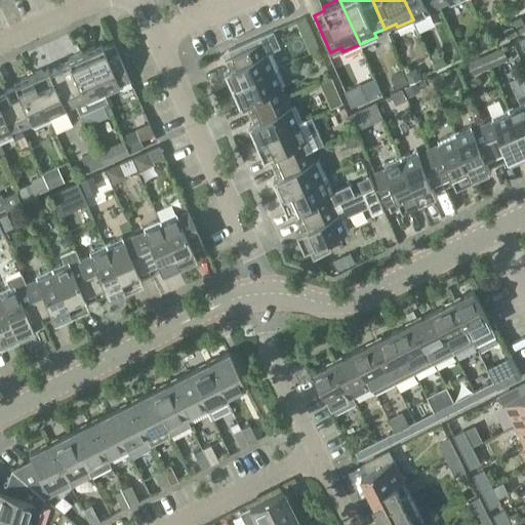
[(439,4),(436,0),(404,0),(413,19),(430,12),(429,9),(439,4)]
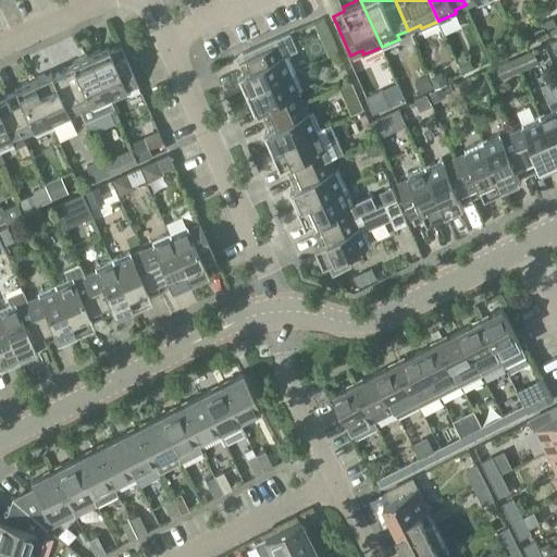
[(556,25),(553,15),(543,19),(549,34),(556,29),(556,25)]
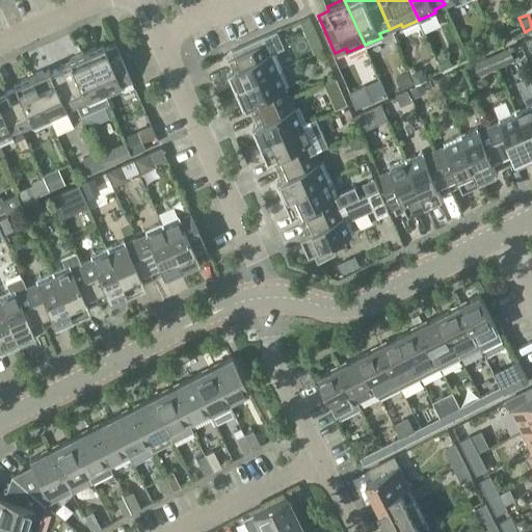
[(309,16),(297,20),(304,36),(316,32),(309,16)]
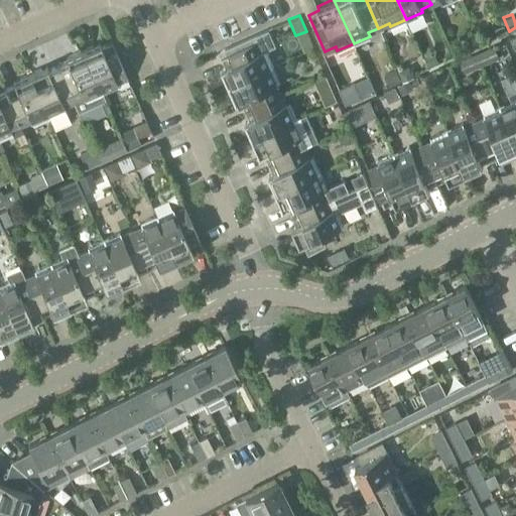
[(503,24),(494,27),(497,36),(506,32),(503,24)]
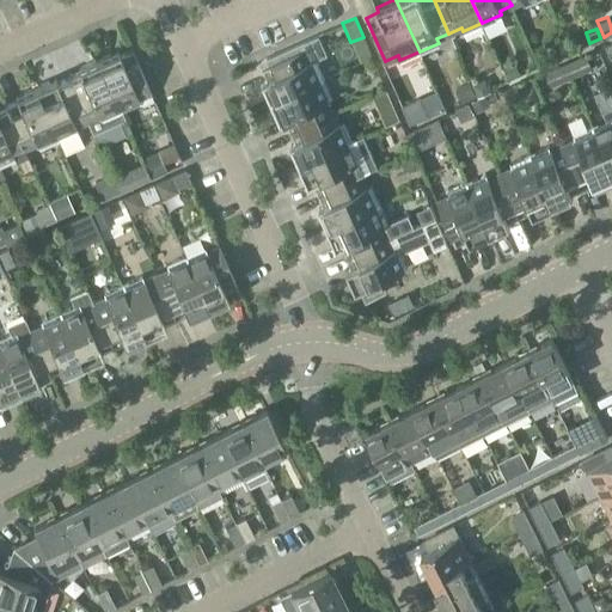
[(271,101),(323,77),(314,59),(325,54),(317,34),(265,56),(268,63),(262,66),(267,78),(262,80),(271,101)]
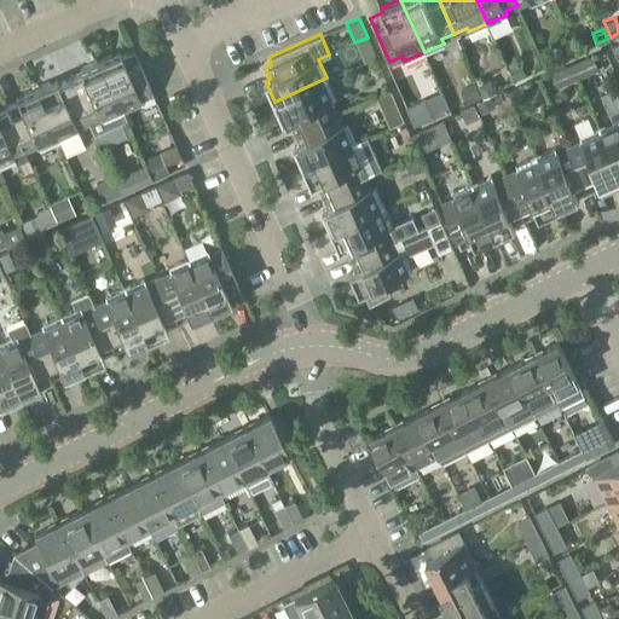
[(571,40),(560,45),(566,57),(576,53),(571,40)]
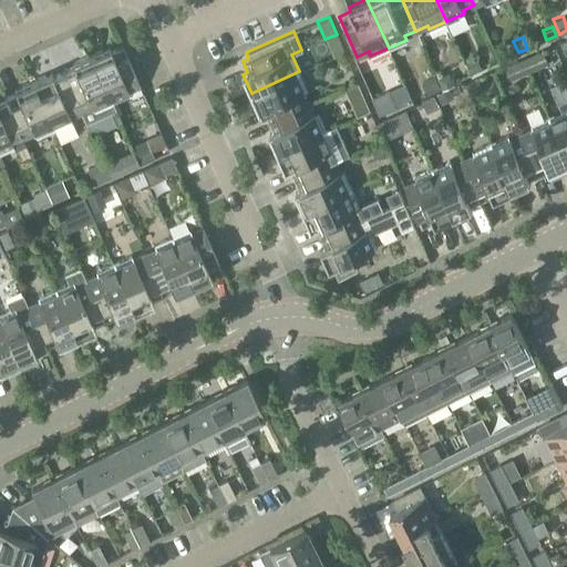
[(107,45),(90,53),(111,102),(129,94),(127,90),(138,85),(121,44),(110,50),(107,45)]
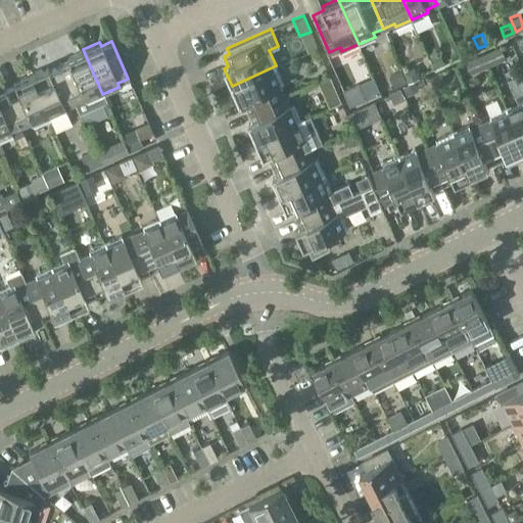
[(482,53),(488,67),(508,58),(502,45),(482,53)]
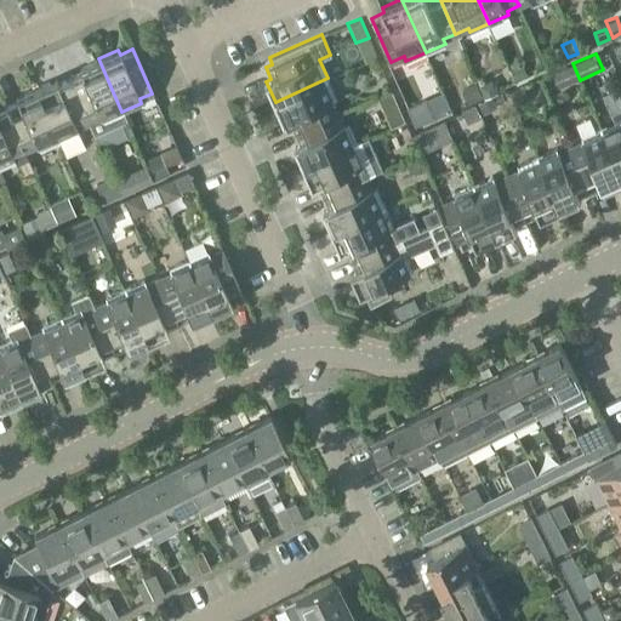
[(80,73),(68,78),(87,121),(95,137),(126,123),(121,112),(98,58),(78,68),(80,73)]
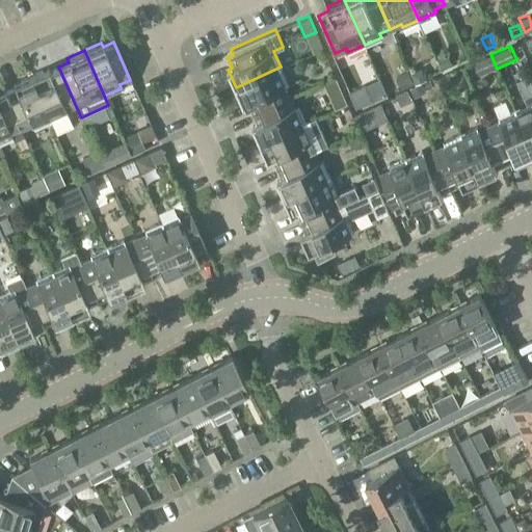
[(447,53),(435,58),(441,70),(452,64),(447,53)]
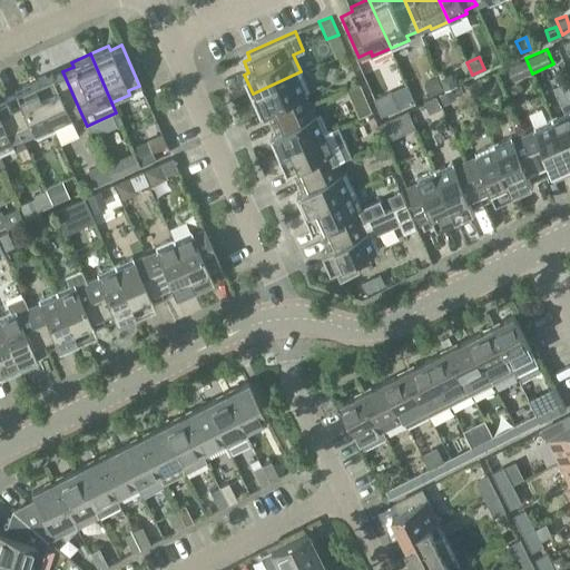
[(532,74),(526,58),(507,67),(513,81),(532,74)]
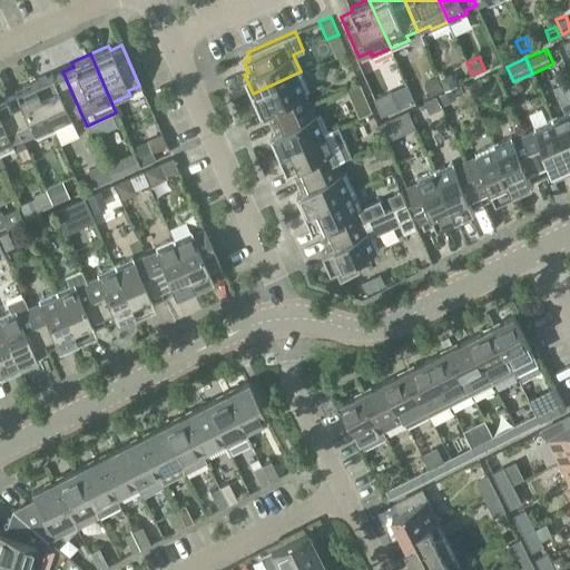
[(50,71),(31,80),(53,128),(71,120),(69,117),(80,111),(62,71),(52,76),(50,71)]
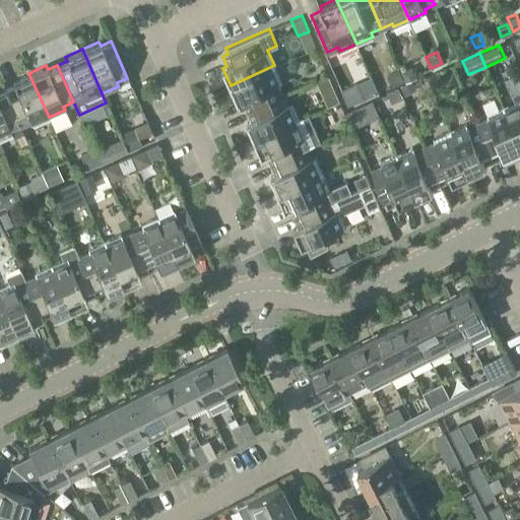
[(274,65),(231,85),(238,102),(242,101),(246,110),(283,93),(278,83),(281,81),(274,65)]
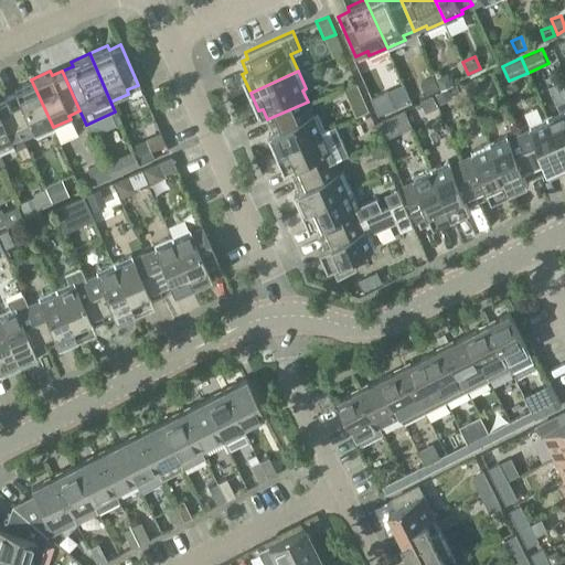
[(446,72),(435,76),(440,88),(451,84),(446,72)]
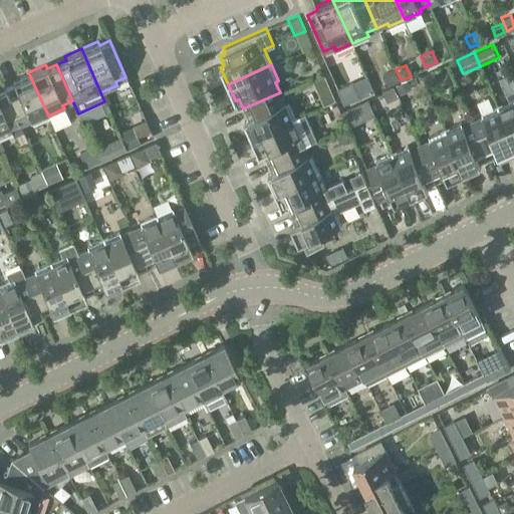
[(393,68),(380,73),(387,86),(400,81),(393,68)]
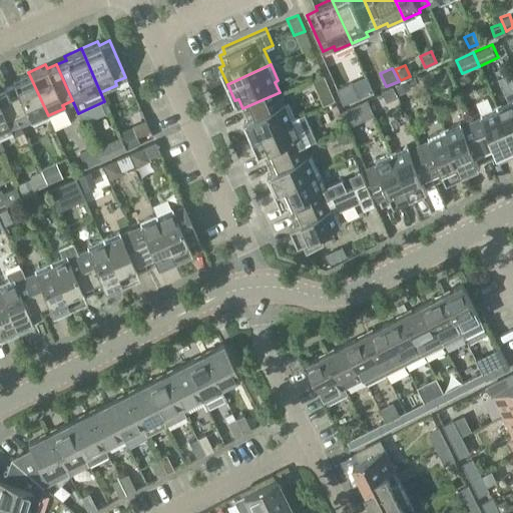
[(432,70),(420,76),(424,85),(436,80),(432,70)]
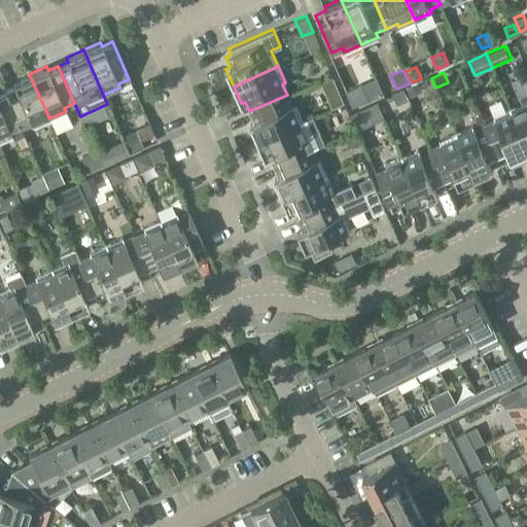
[(13,85),(4,90),(21,128),(31,123),(33,127),(49,118),(29,74),(12,81),(13,85)]
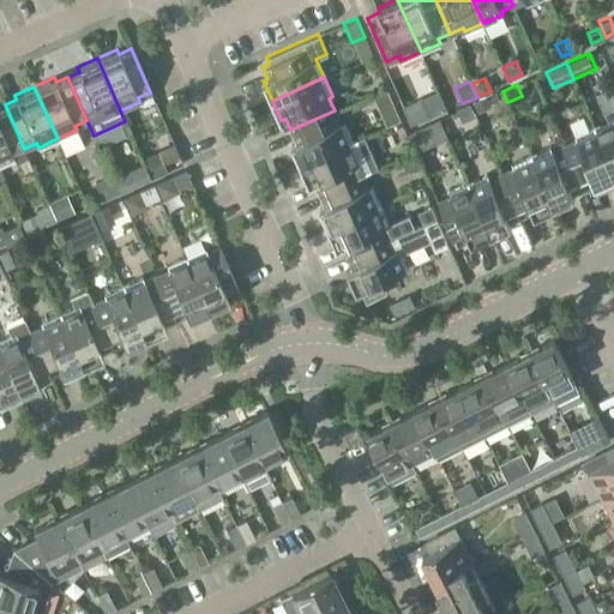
[(389,92),(374,98),(379,109),(393,103),(389,92)]
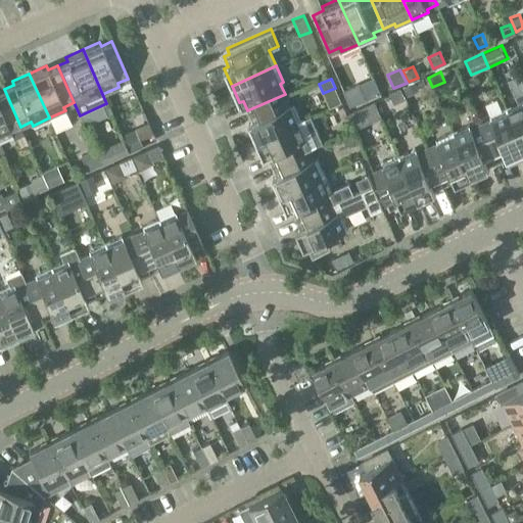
[(414,81),(401,86),(405,94),(417,89),(414,81)]
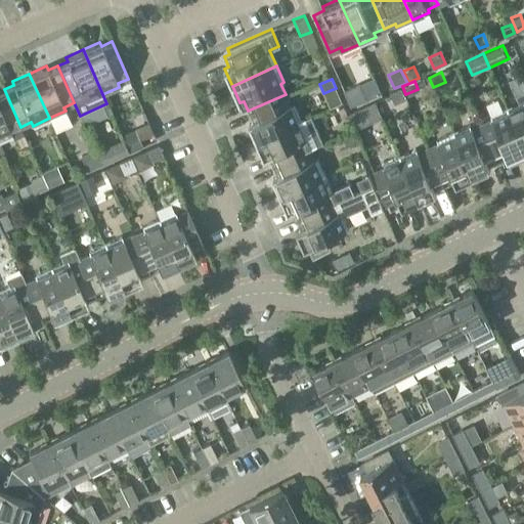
[(357,82),(341,89),(348,105),(364,98),(357,82)]
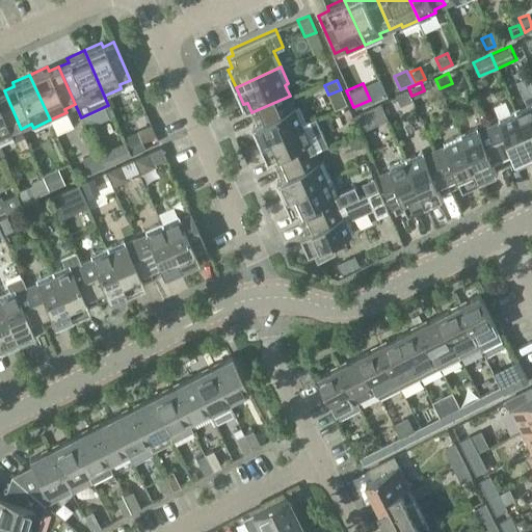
[(0,141),(11,137),(10,133),(21,129),(4,90),(0,92),(0,141)]
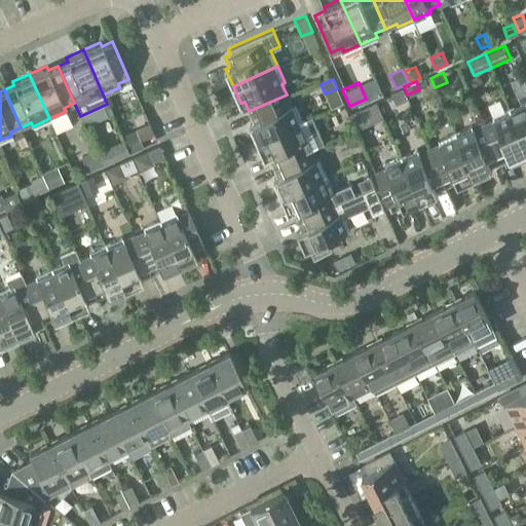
[(522,103),(509,108),(525,146),(525,90),(518,95),(522,103)]
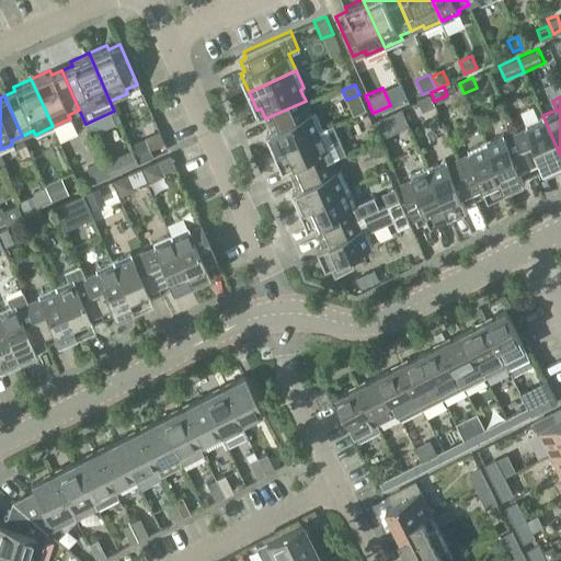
[(306,101),(265,118),(271,129),(266,132),(274,149),(322,128),(315,111),(310,112),(306,101)]
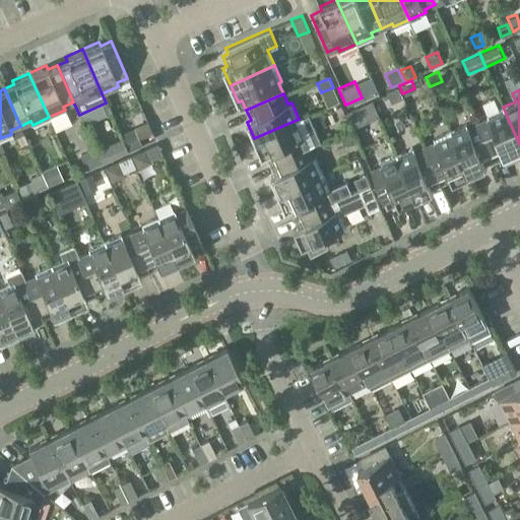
[(478,122),(495,159),(504,154),(506,158),(519,152),(519,144),(503,107),(486,114),(489,118),(478,122)]
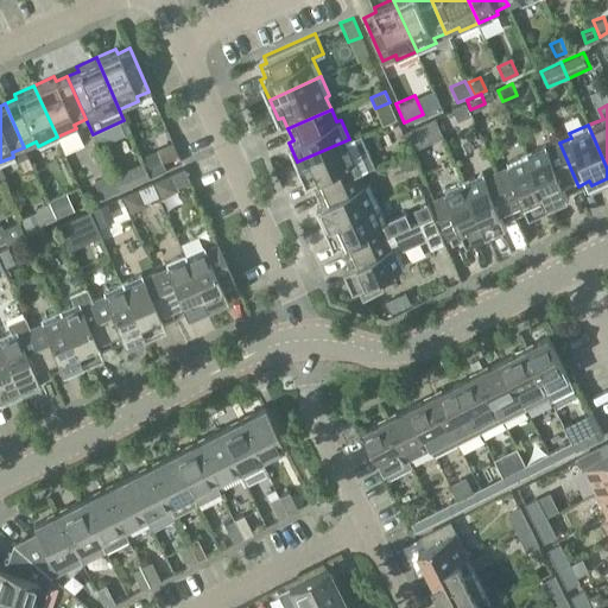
[(418,126),(404,132),(411,149),(425,144),(418,126)]
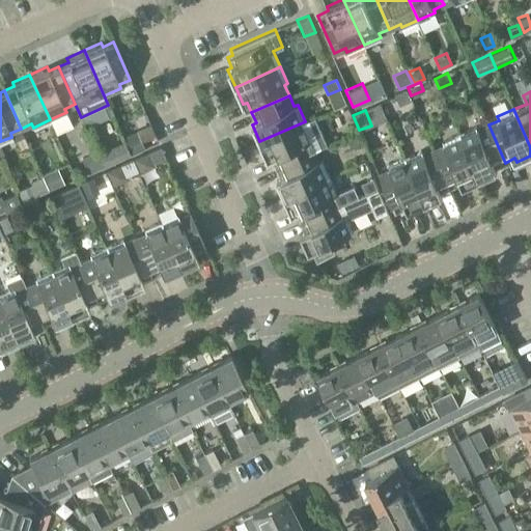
[(305,121),(259,141),(268,159),(272,157),(276,167),(313,150),(327,144),(314,117),(305,121)]
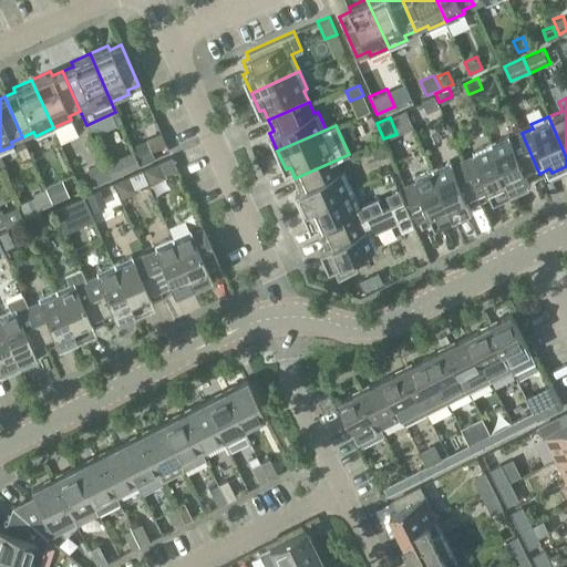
[(539,174),(522,133),(509,138),(508,134),(491,143),(512,191),(531,183),(528,178),(539,174)]
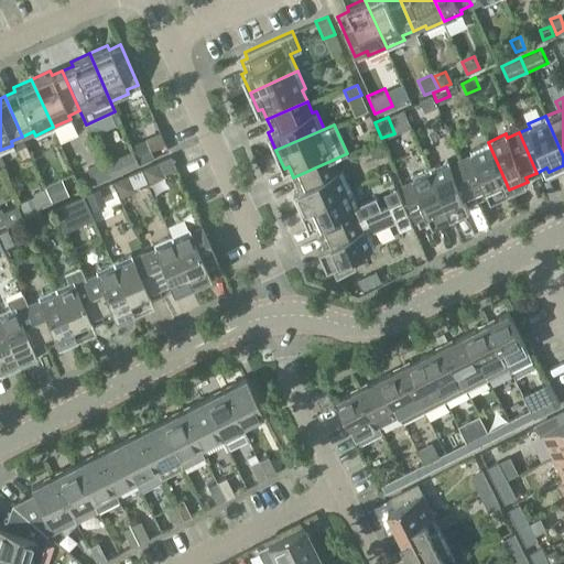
[(149,139),(134,144),(141,161),(155,154),(149,139)]
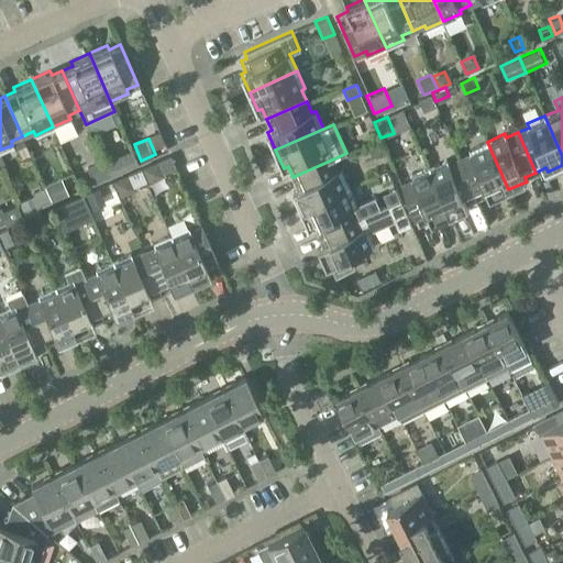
[(379,140),(365,146),(371,156),(384,151),(379,140)]
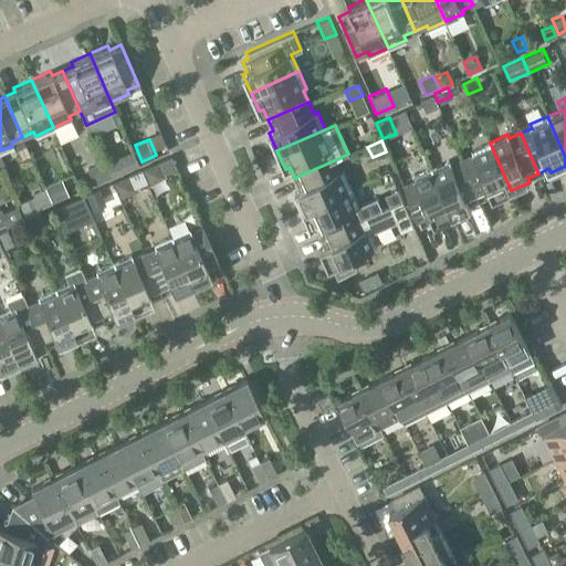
[(511,190),(490,143),(472,150),(473,154),(462,159),(480,199),(491,195),(492,199),(511,190)]
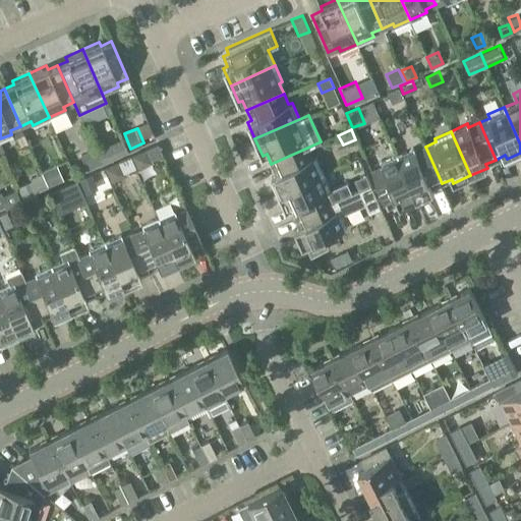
[(121,138),(98,150),(103,161),(127,150),(121,138)]
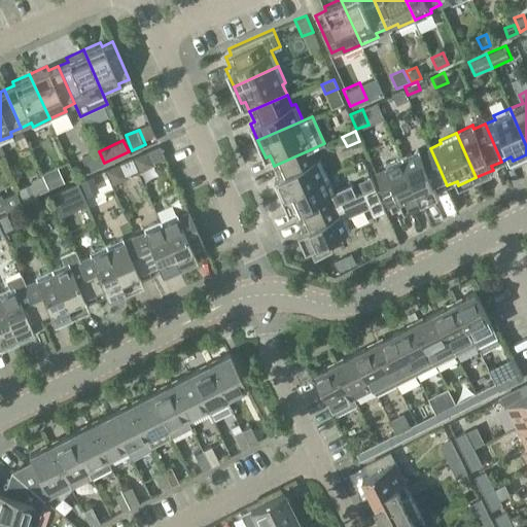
[(401,156),(421,202),(438,194),(436,189),(447,185),(430,148),(420,152),(418,149),(401,156)]
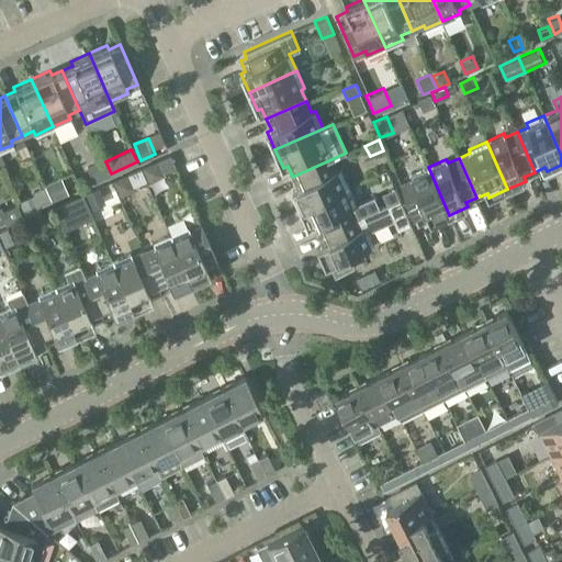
[(161,159),(145,167),(152,182),(168,176),(161,159)]
